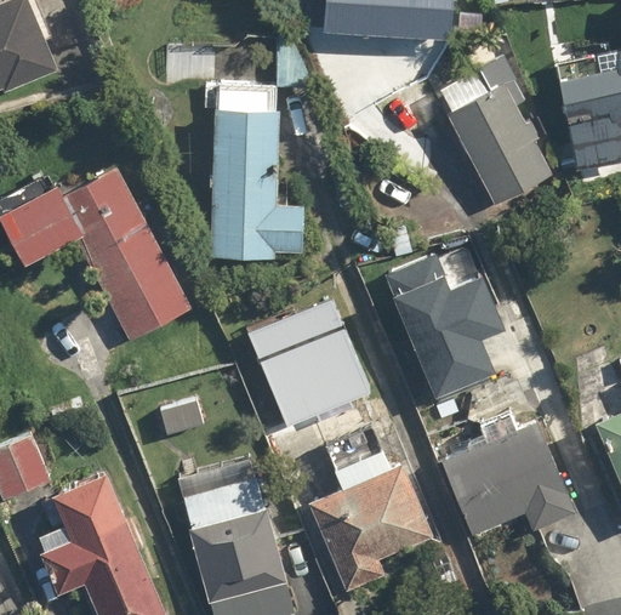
[(0,0),(0,87),(58,64),(32,0),(0,0)]
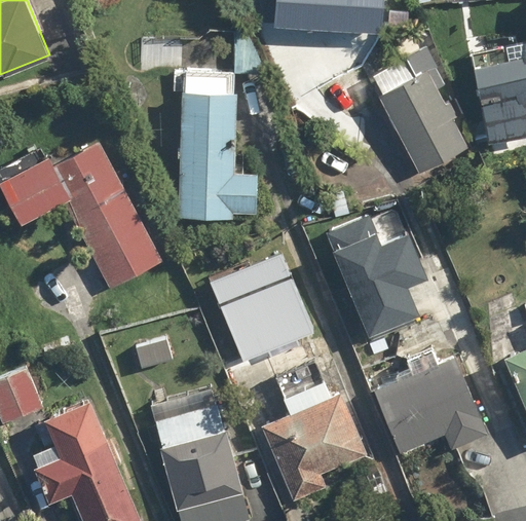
[(275,0),(274,26),(379,31),(380,0),(275,0)]
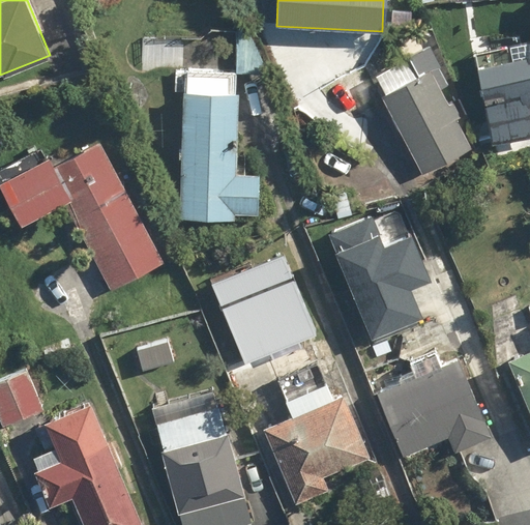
[(270,29),(239,28),(236,76),(268,77),(270,29)]
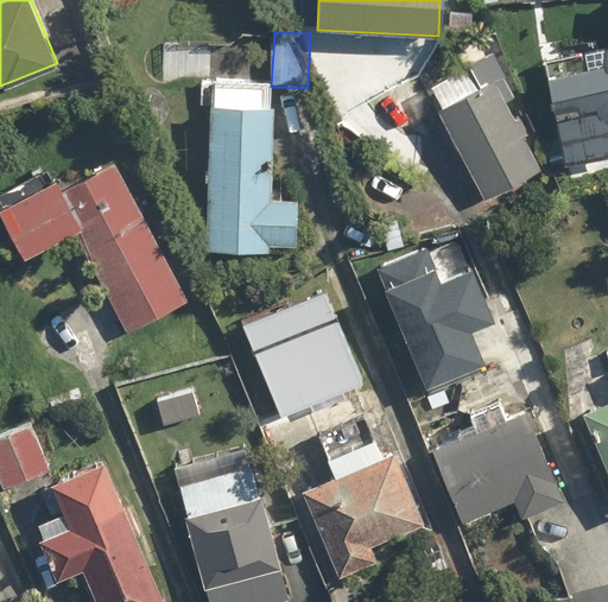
[(209,49),(168,46),(165,87),(207,89),(209,49)]
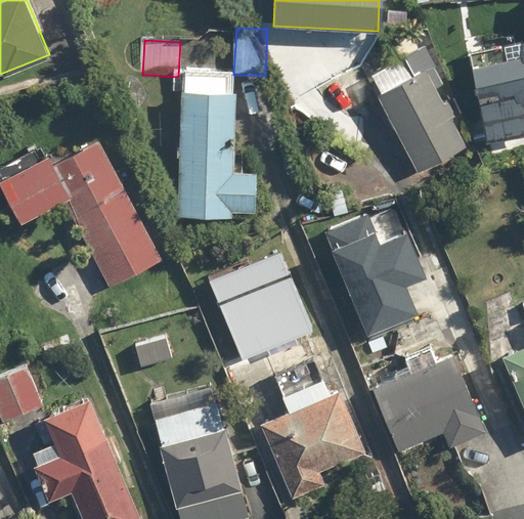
[(434,42),(367,76),(419,175),(466,150),(434,89),(453,79),(434,42)]
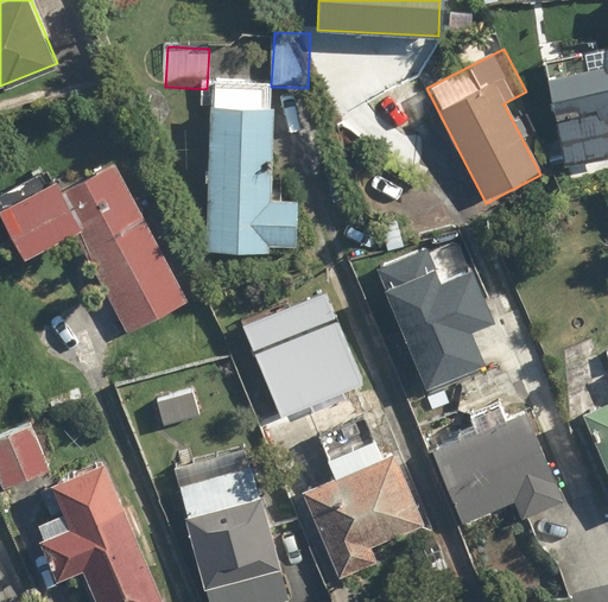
[(607,64),(607,69),(550,70),(563,168),(607,159),(607,64)]
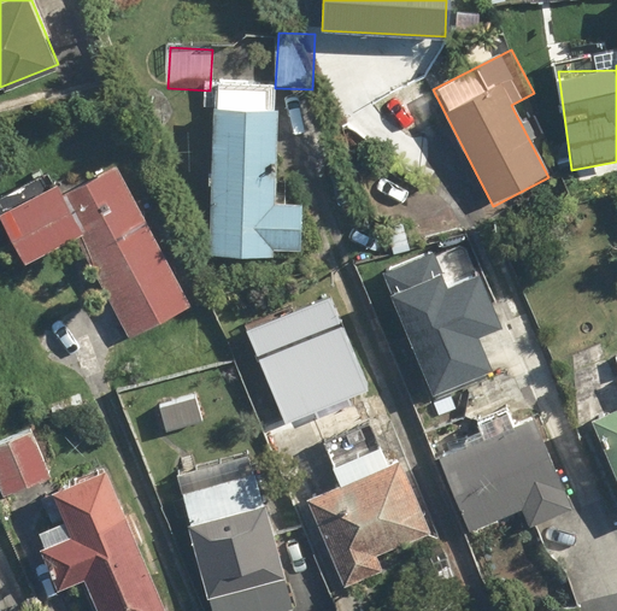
[(277,105),(271,105),(271,86),(213,84),(212,110),(209,253),(272,256),(274,251),(303,252),(304,203),(275,203),(277,105)]
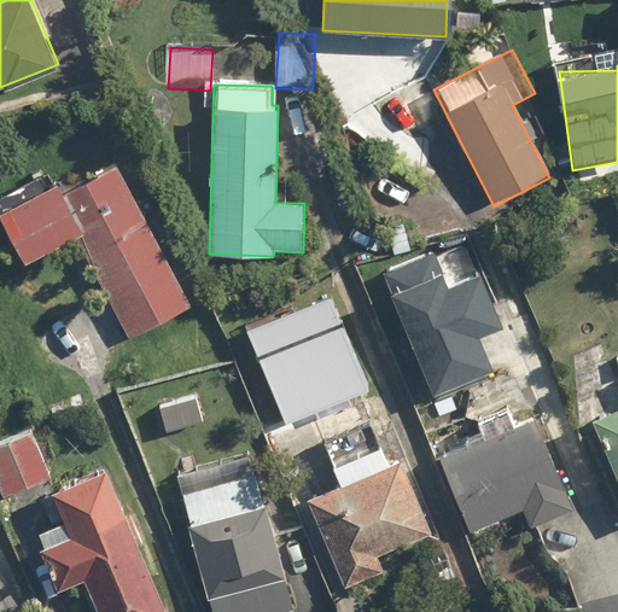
[(191,309),(115,165),(63,193),(56,180),(0,209),(0,216),(24,263),(76,237),(130,341),(191,309)]
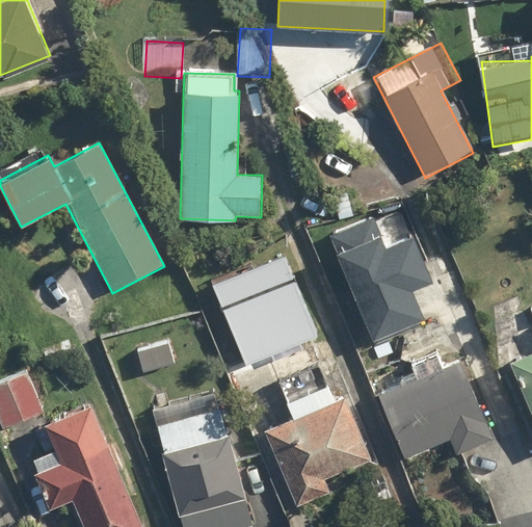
[(377,231),(318,254),(357,357),(417,334),(400,292),(425,283),(408,239),(383,248),(377,231)]
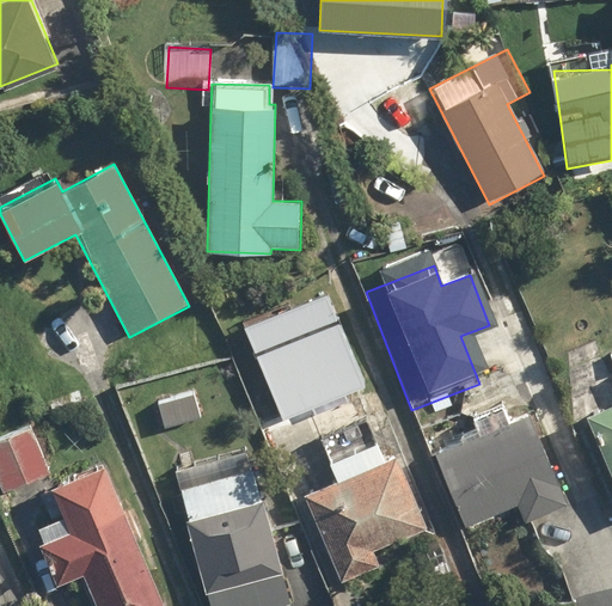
[(197,396),(160,402),(165,429),(202,422),(197,396)]
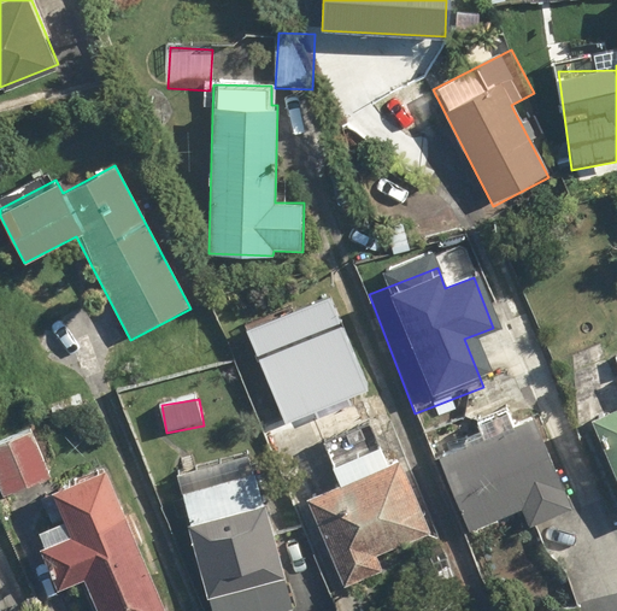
[(342,485),(307,501),(350,592),(386,576),(377,558),(433,533),(374,405),(345,419),(352,436),(325,448),(342,485)]
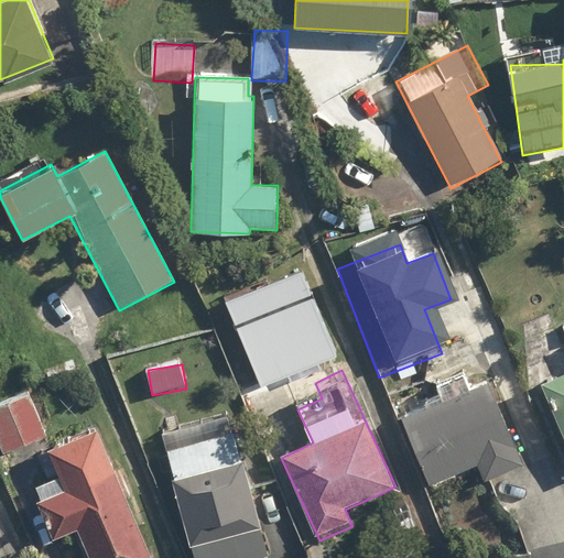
[(563,370),(540,380),(563,438),(563,370)]
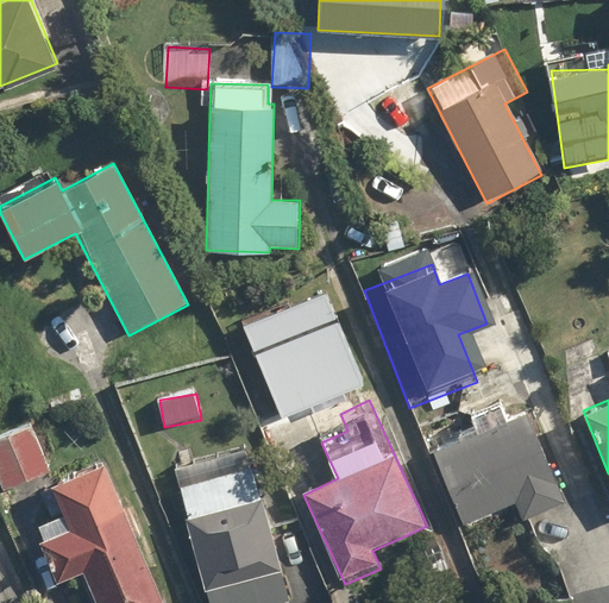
[(565,502),(527,409),(504,419),(498,407),(468,420),(473,435),(432,452),(462,523),(518,500),(526,519),(565,502)]
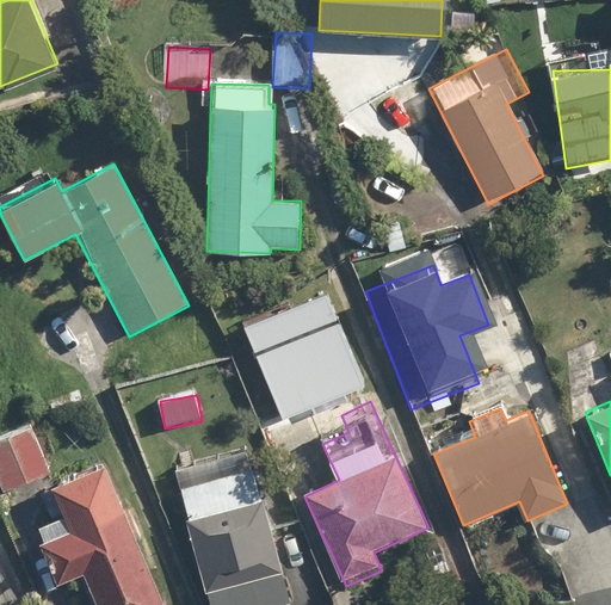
[(31,428),(0,440),(0,485),(4,494),(49,477),(31,428)]
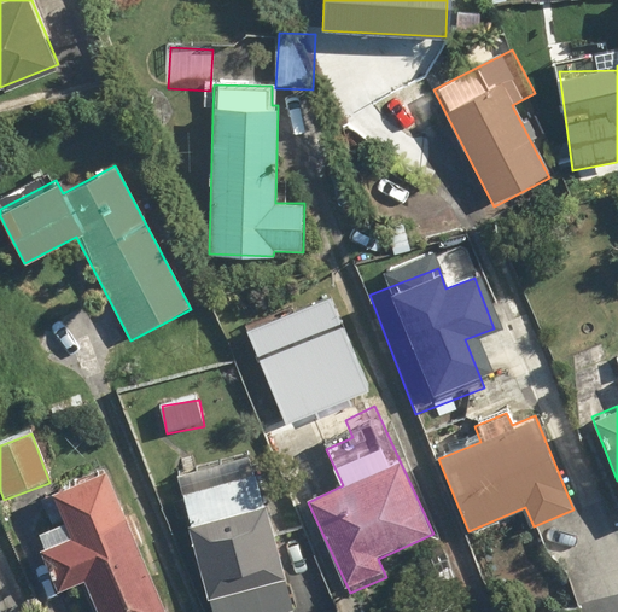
[(258,453),(181,471),(211,596),(289,578),(258,453)]
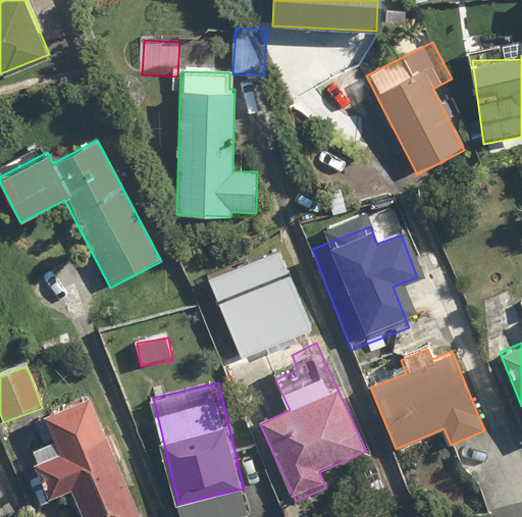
[(140,516),(90,397),(46,415),(59,447),(29,459),(47,503),(72,493),(83,516),(140,516)]
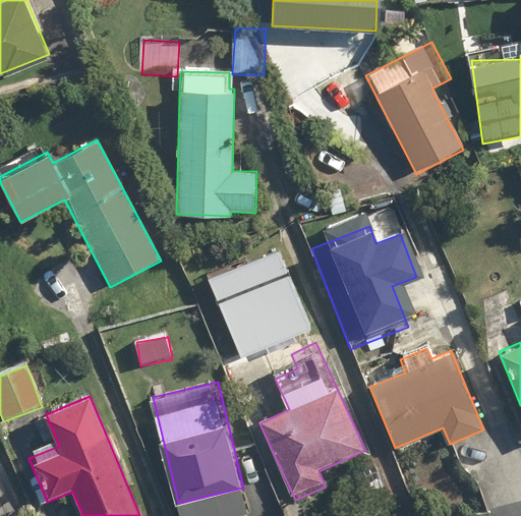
[(246,515),(242,494),(177,506),(179,515),(246,515)]
